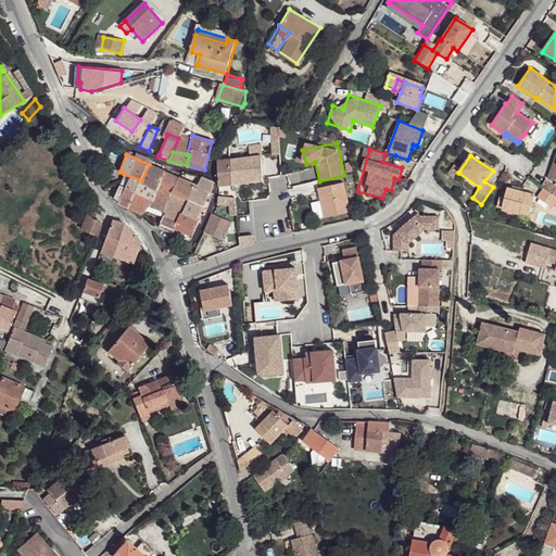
[(258,156),(216,162),(219,187),(262,181),(258,156)]
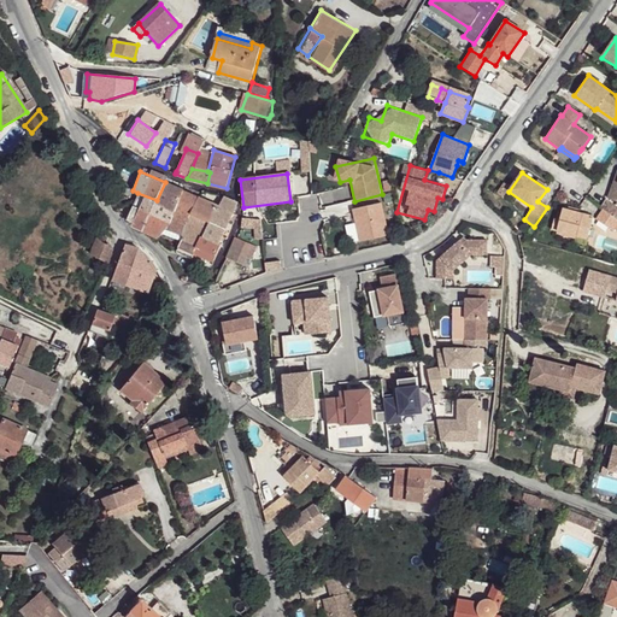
[(183,191),(165,182),(157,200),(176,209),(183,191)]
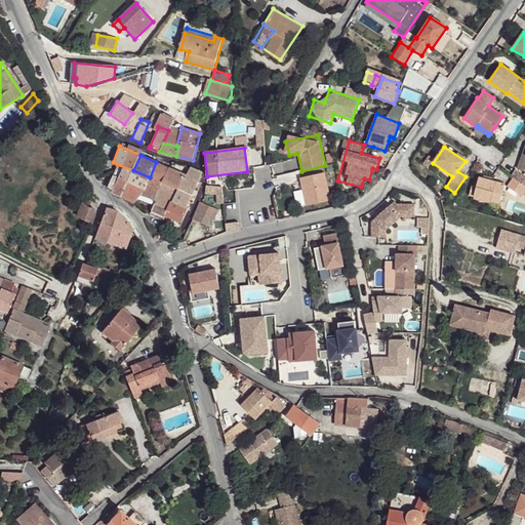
[(169,168),(156,162),(150,177),(145,188),(142,195),(156,202),(165,180),(169,168)]
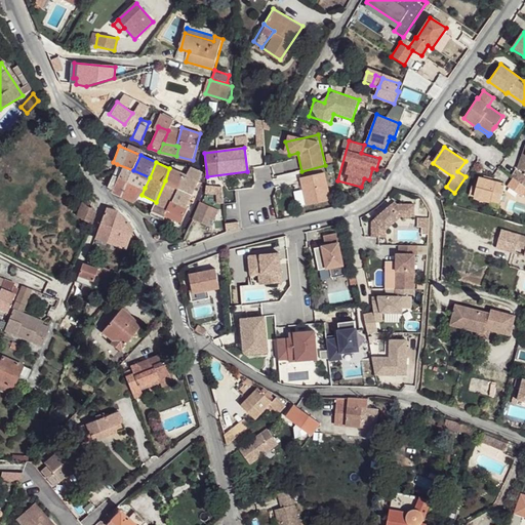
[(133,170),(117,164),(114,174),(128,182),(145,188),(150,177),(133,170)]
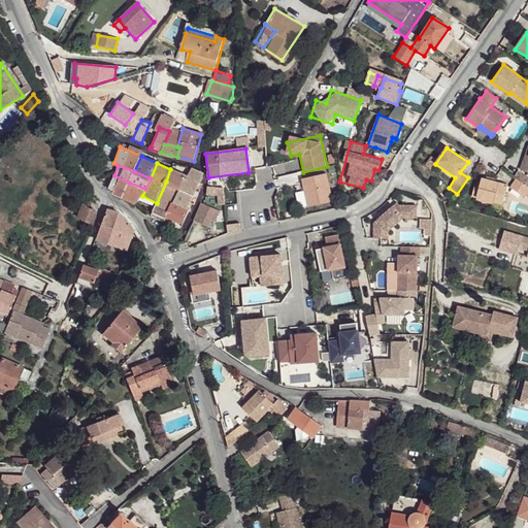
[(202,173),(190,168),(187,175),(180,188),(173,203),(188,208),(195,191),(199,183),(202,173)]
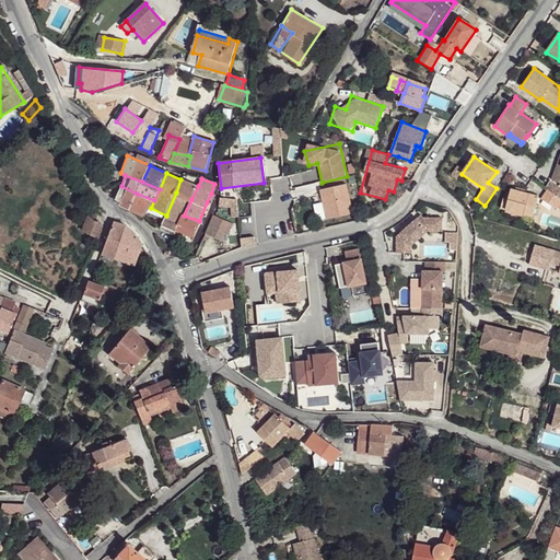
[(543,178),(539,185),(539,187),(547,190),(549,181),(543,178)]
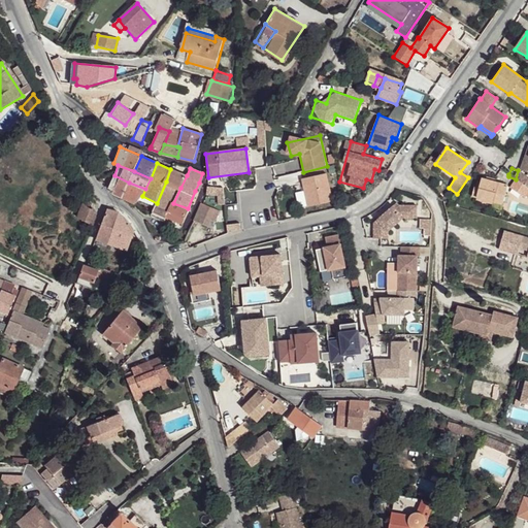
[(187,175),(170,169),(166,182),(180,188),(187,175)]
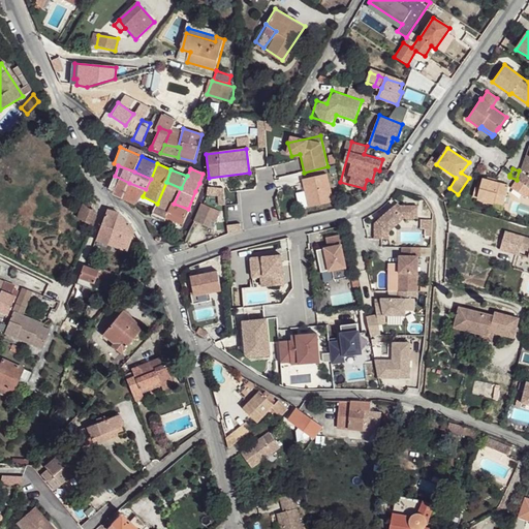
[(325,174),(301,180),(307,208),(332,201),(325,174)]
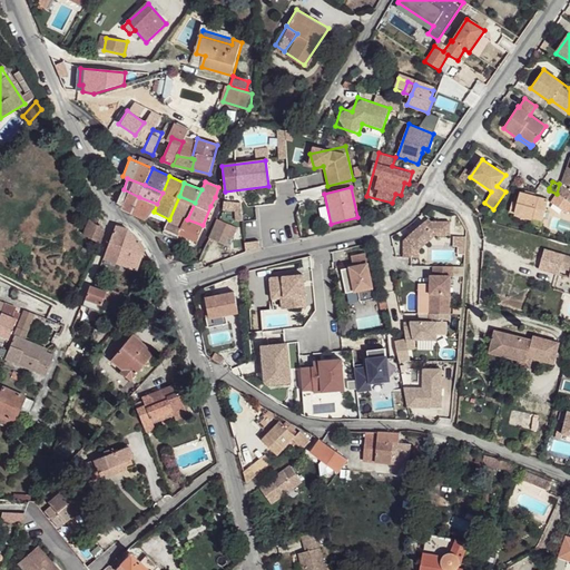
[(139,197),(124,189),(117,204),(123,206),(121,209),(133,214),(139,197)]
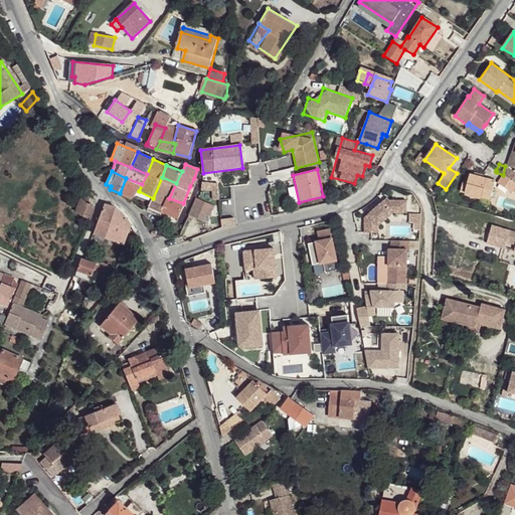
[(496,181),(470,174),(468,184),(463,183),(461,192),(465,192),(491,199),(496,181)]
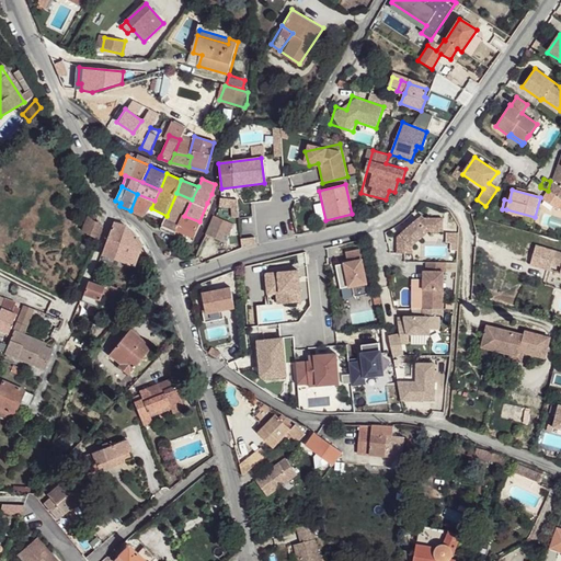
[(556,209),(560,202),(560,199),(548,191),(541,199),(556,209)]
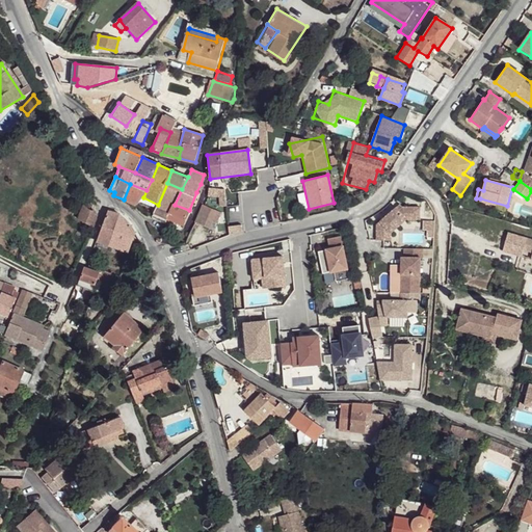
[(182,189),(167,183),(158,205),(155,213),(167,218),(175,205),(182,189)]
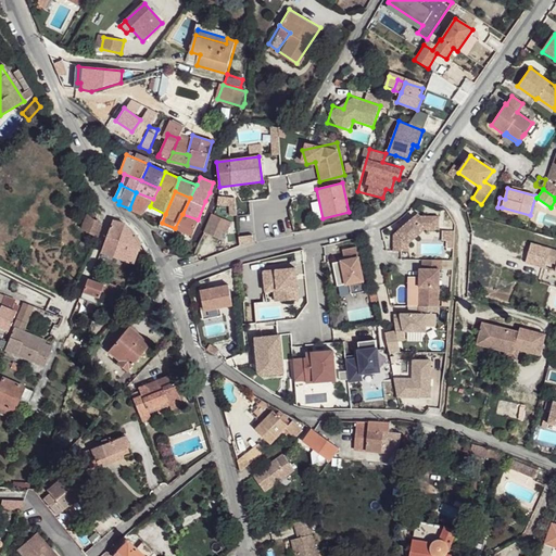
[(153,199),(136,192),(129,209),(143,214),(150,206),(153,199)]
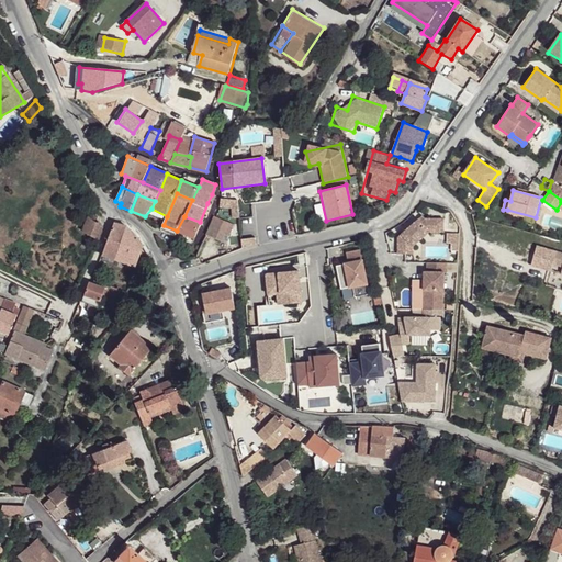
[(237,201),(220,197),(218,206),(221,206),(233,209),(237,210),(237,201)]
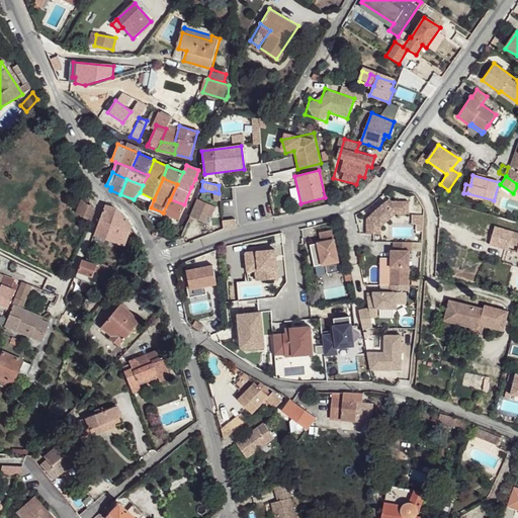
[(494,200),(467,193),(466,199),(493,205),(494,200)]
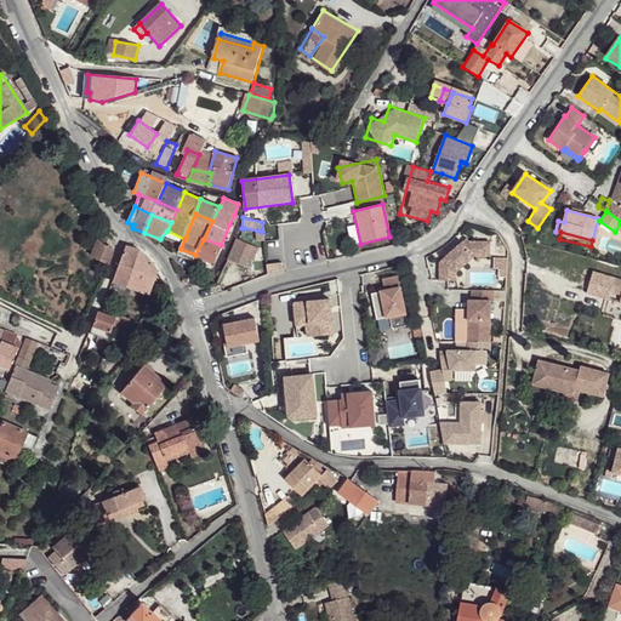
[(95,239),(87,252),(108,265),(112,255),(107,248),(101,243),(95,239)]
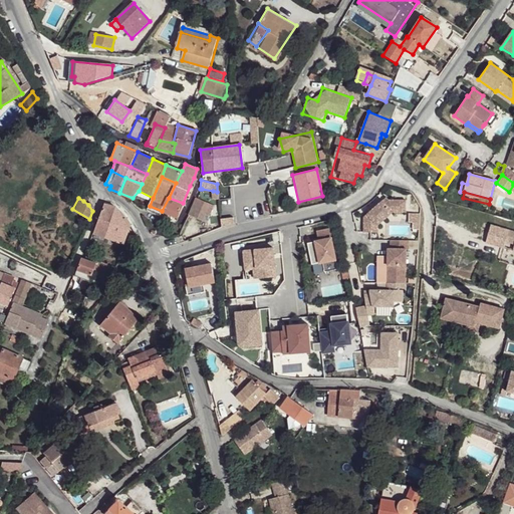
[(183,203),(169,198),(162,211),(178,217),(184,204),(183,203)]
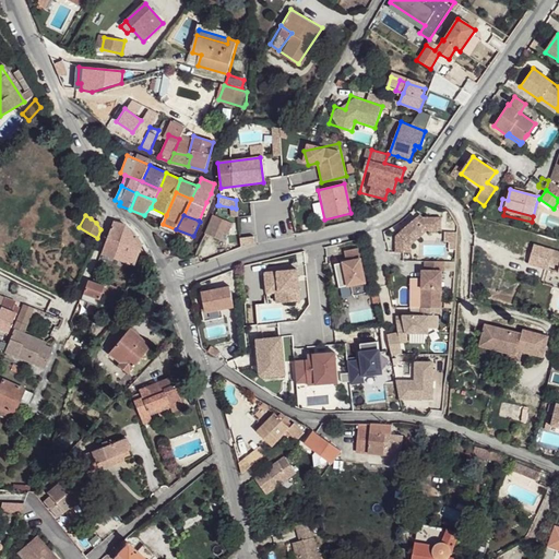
[(214,216),(213,215),(204,235),(218,240),(223,232),(226,234),(230,223),(214,216)]
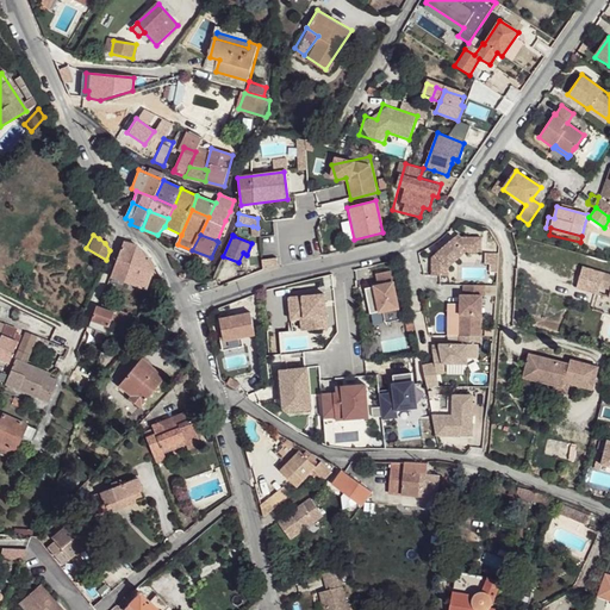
[(455,241),(453,238),(431,257),(430,275),(447,275),(447,267),(466,251),(480,251),(481,238),(460,237),(455,241)]
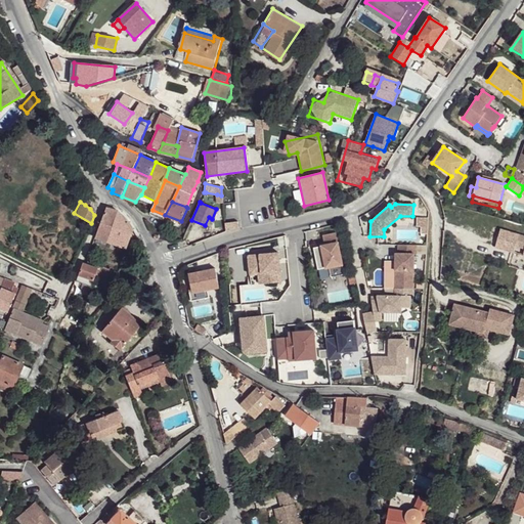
[(118,212),(105,209),(95,237),(125,249),(133,229),(129,225),(125,218),(118,212)]
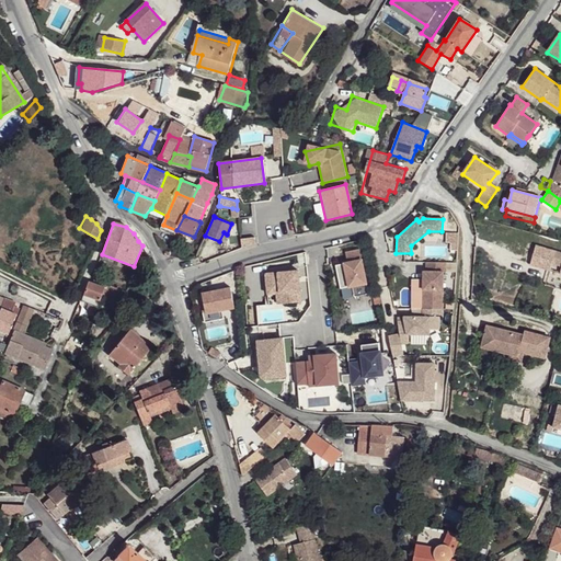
[(560,252),(536,244),(530,264),(545,268),(548,260),(552,261),(551,263),(560,265),(560,270),(560,273),(560,272),(560,252)]
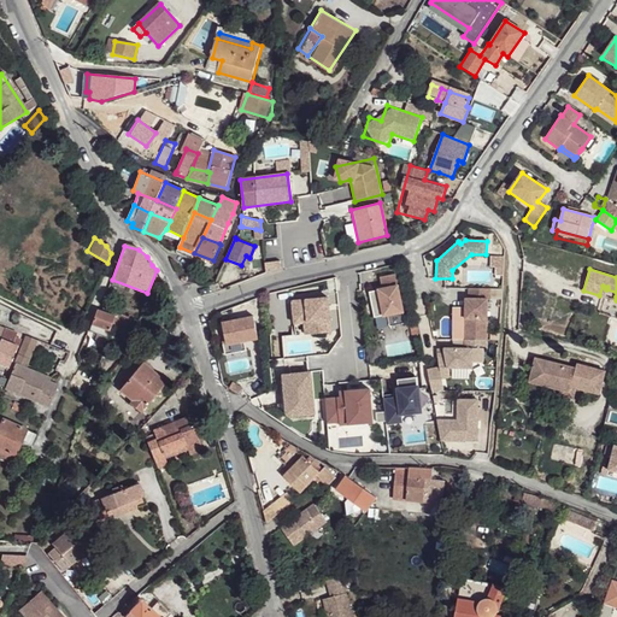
[(381,278),(383,289),(368,293),(374,318),(386,316),(388,328),(404,324),(394,275),(381,278)]
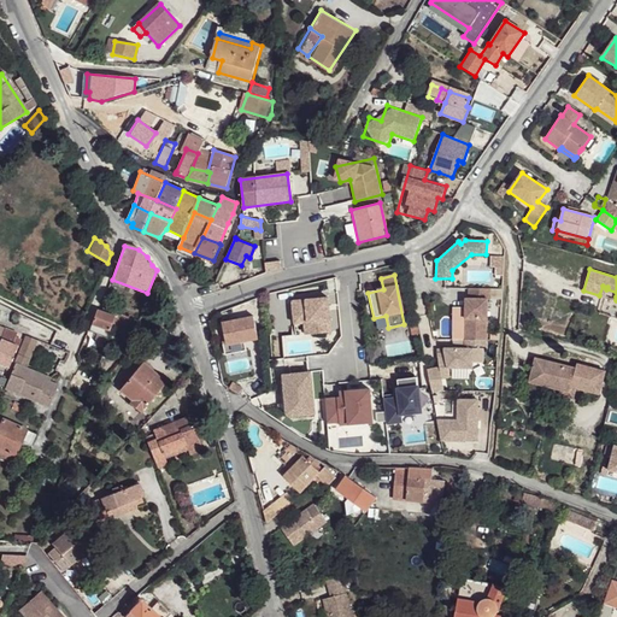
[(489,289),(468,288),(468,299),(464,299),(464,340),(486,341),(487,299),(489,299),(489,289)]
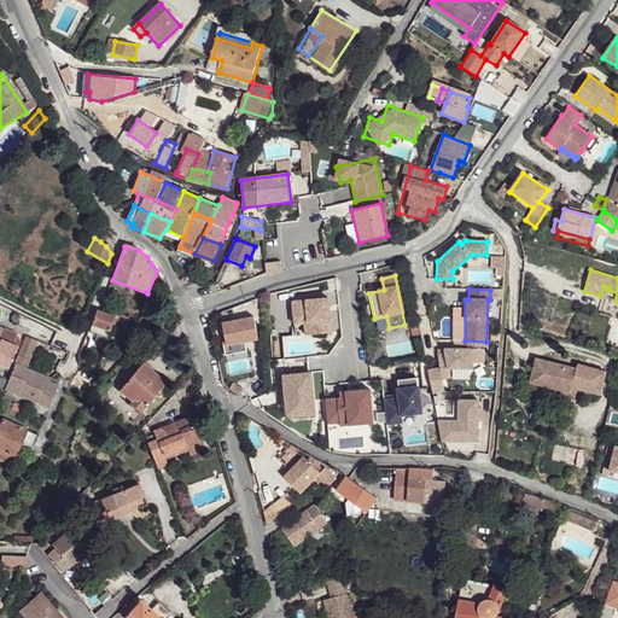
[(110,301),(105,297),(104,301),(106,303),(103,312),(117,318),(117,314),(118,310),(109,304),(110,301)]
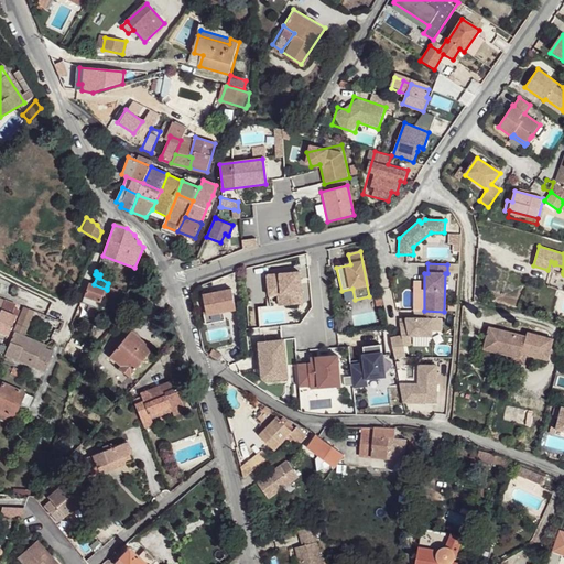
[(267,273),(268,305),(304,303),(302,271),(267,273)]
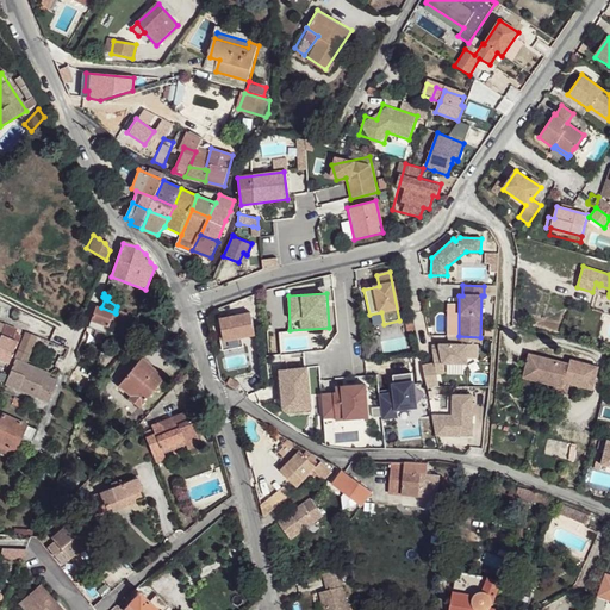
[(116,313),(101,307),(97,306),(92,317),(95,317),(91,328),(107,334),(112,322),(116,313)]
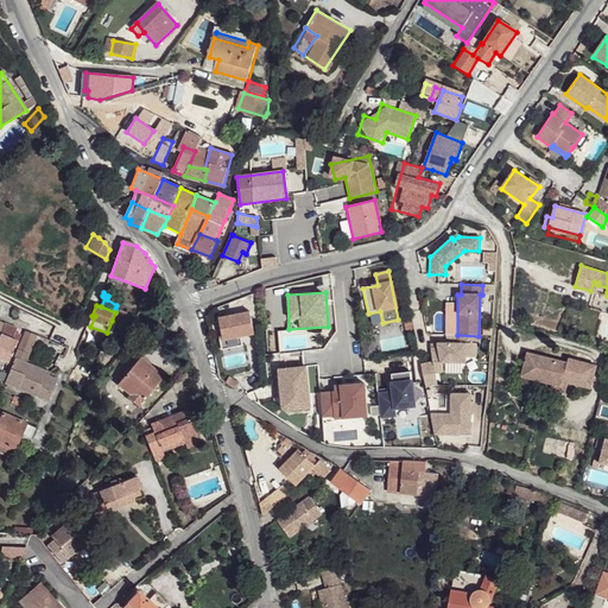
[(115,312),(112,321),(124,324),(127,314),(115,309),(115,312)]
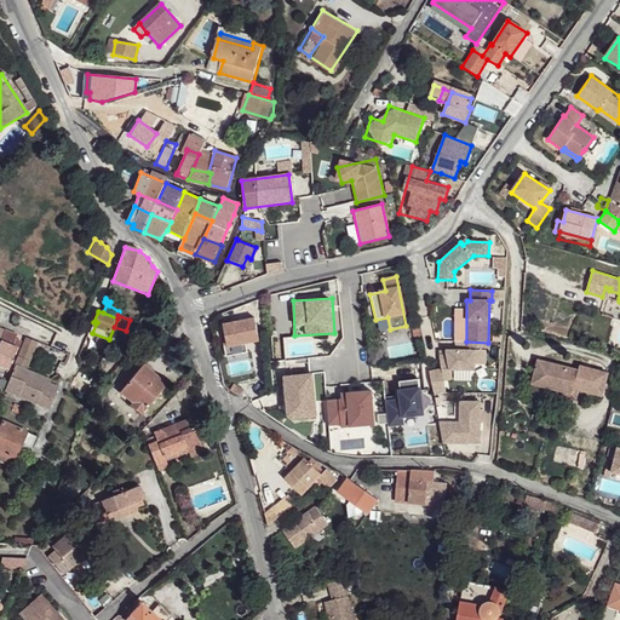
[(223,321),(227,345),(259,342),(257,317),(223,321)]
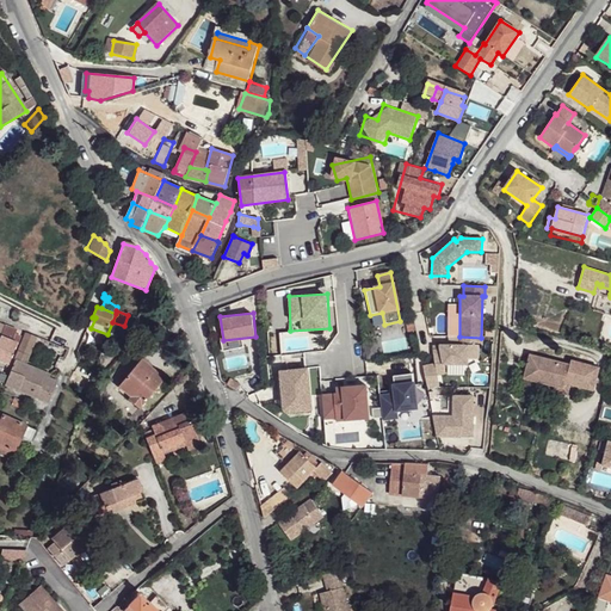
[(6,326),(2,337),(17,344),(20,340),(23,335),(17,333),(18,329),(6,326)]
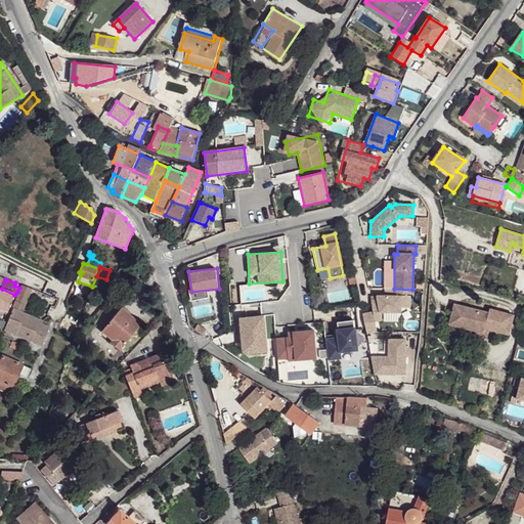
[(24,287),(14,308),(22,311),(30,290),(24,287)]
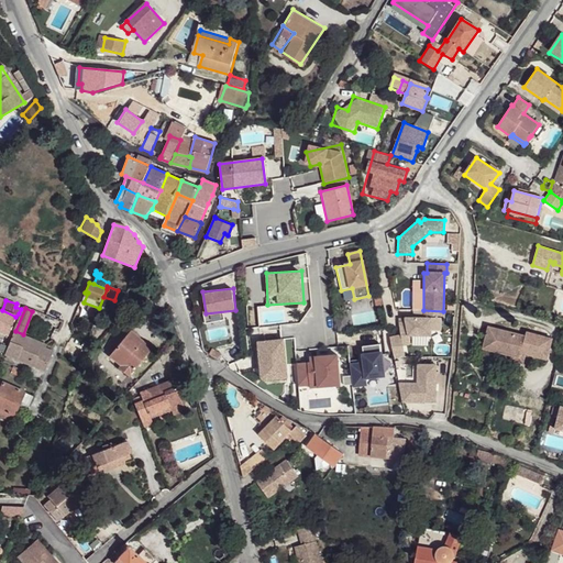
[(2,310),(0,315),(0,331),(9,335),(15,317),(2,310)]
